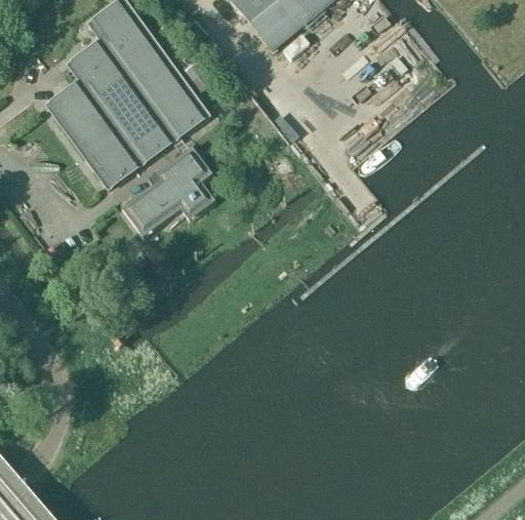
[(46,105),(108,190),(209,116),(124,0),(120,0),(88,24),(101,40),(68,65),(80,81),(46,105)]
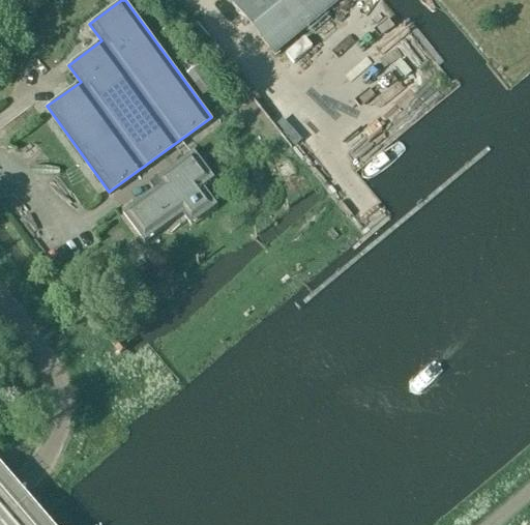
[(232,0),(274,52),(336,0),(232,0)]
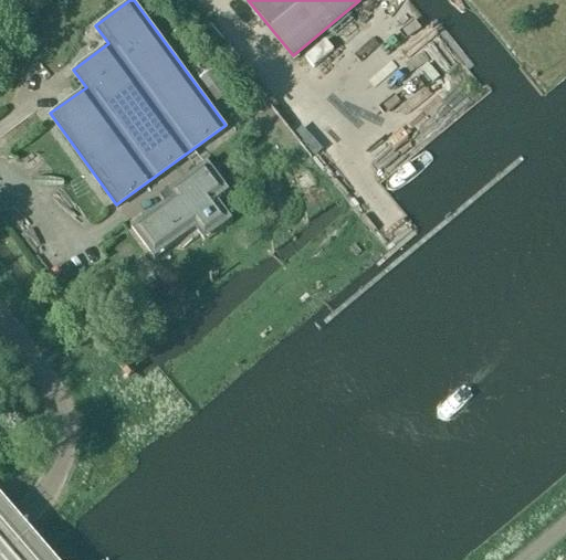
[(229,188),(207,157),(166,187),(170,193),(129,223),(154,255),(195,225),(203,238),(232,217),(217,197),(229,188)]
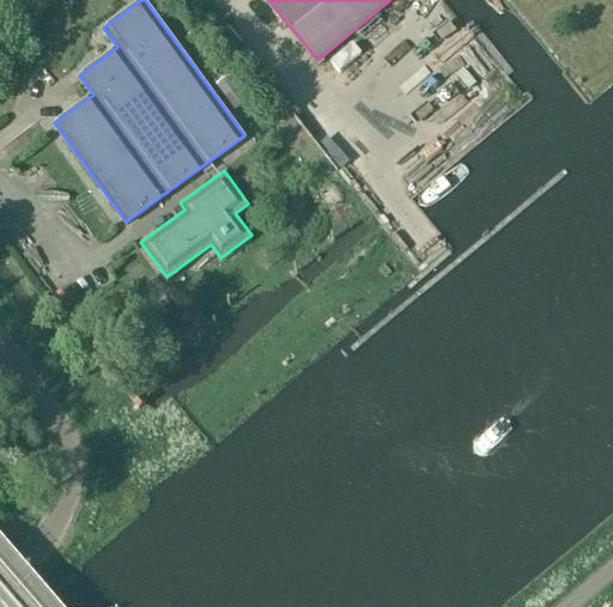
[(90,345),(103,362),(113,353),(99,337),(90,345)]
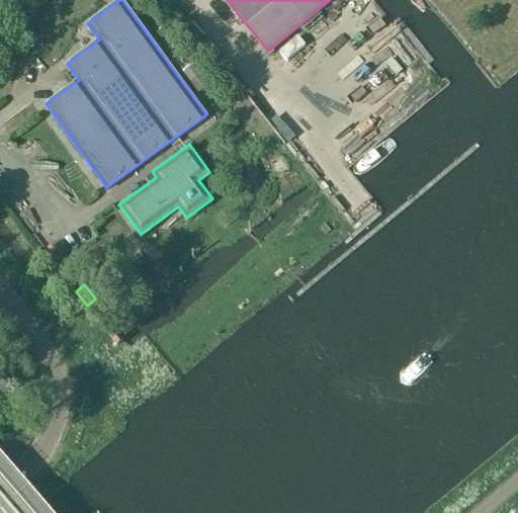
[(112,337),(116,342),(122,339),(117,333),(112,337)]
